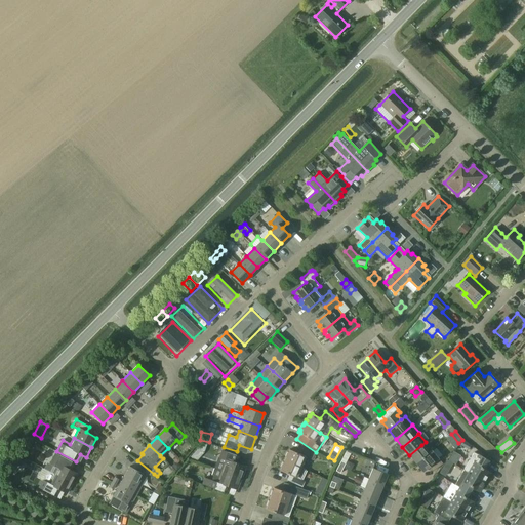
[(409,455),(416,463),(429,453),(421,445),(409,455)]
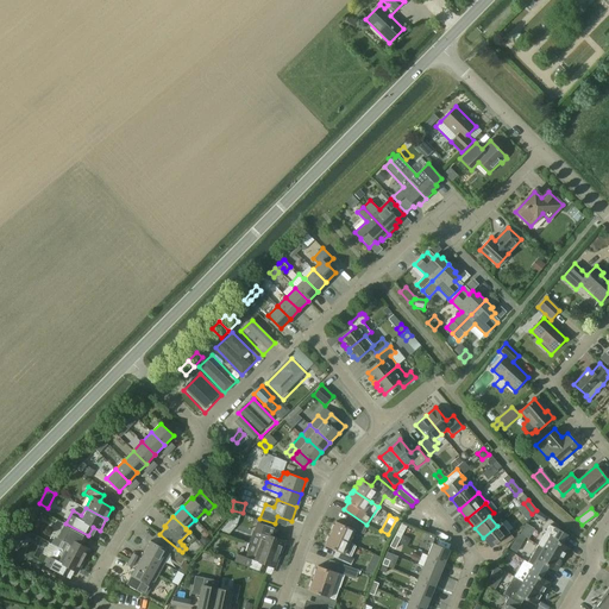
[(333,525),(331,531),(332,531),(331,534),(350,542),(355,531),(362,534),(363,534),(365,528),(365,527),(351,521),(349,527),(336,522),(334,525),(333,525)]
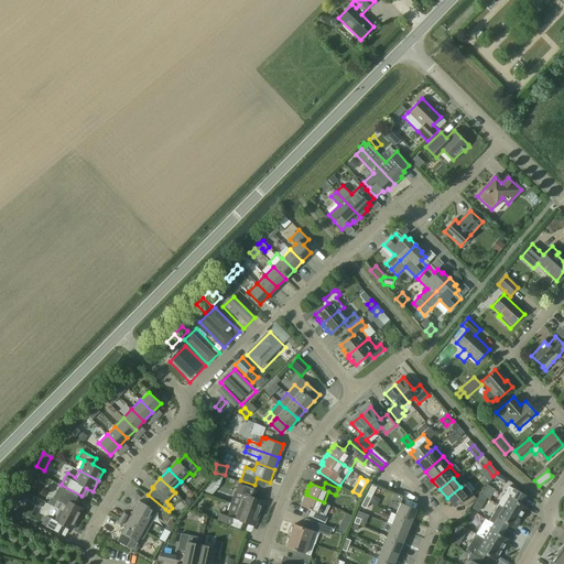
[(238,484),(235,491),(241,494),(237,506),(259,513),(263,501),(257,499),(259,491),(255,490),(255,489),(238,484)]
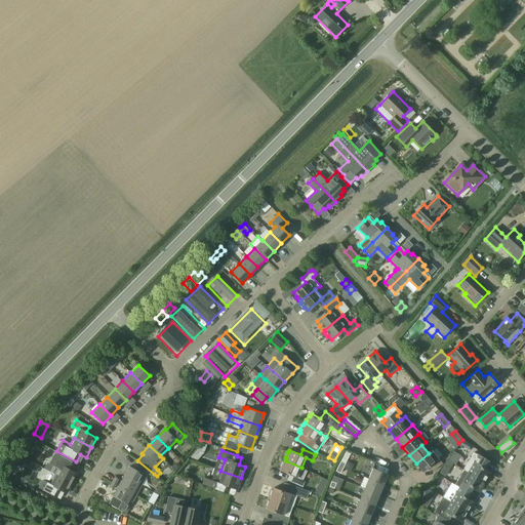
[(432,450),(429,453),(416,463),(422,472),(430,467),(433,472),(443,463),(432,450)]
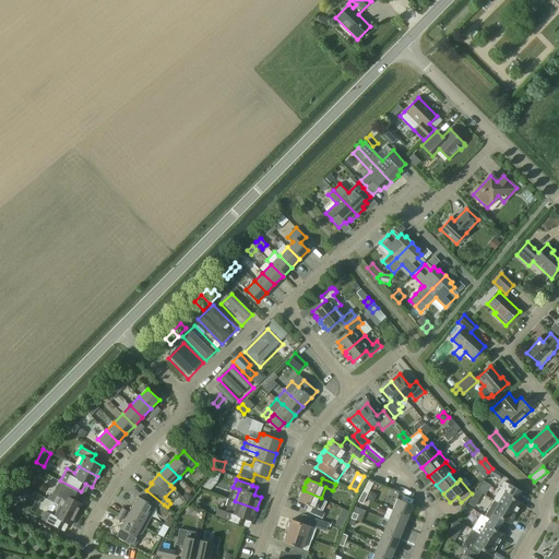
[(482,492),(485,495),(490,484),(482,479),(468,504),(474,507),(482,492)]
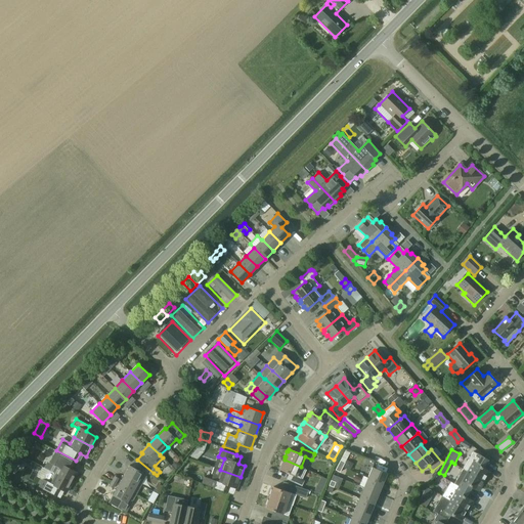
[(463,469),(484,482),(489,472),(483,468),(487,461),(473,451),(463,469)]
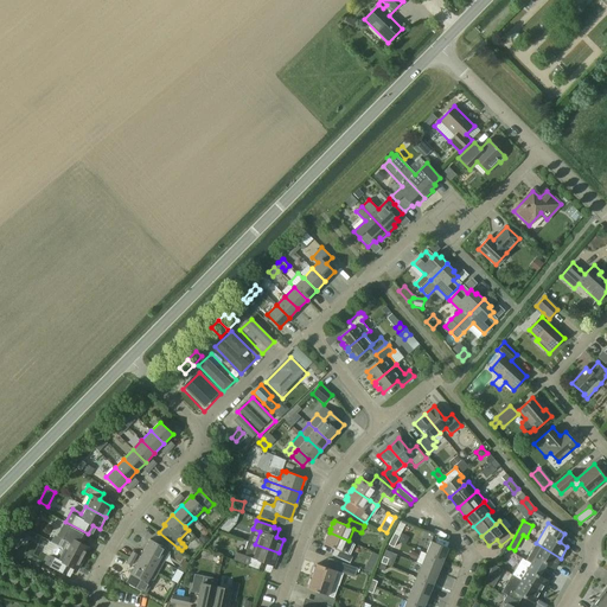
[(57,537),(53,543),(83,560),(89,548),(82,544),(87,536),(64,524),(57,537)]
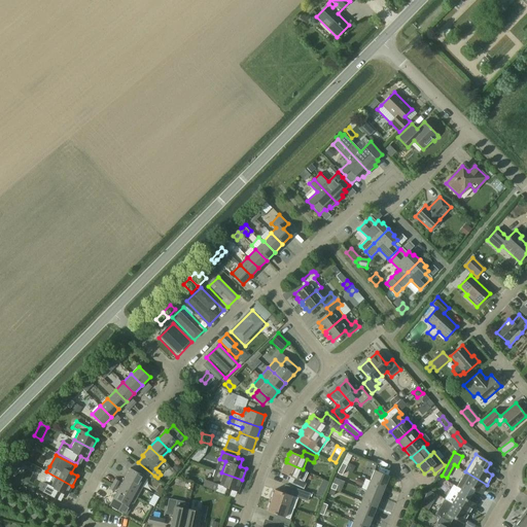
[(132,469),(130,468),(125,478),(142,488),(147,478),(144,476),(146,473),(148,476),(151,479),(154,476),(138,462),(132,469)]
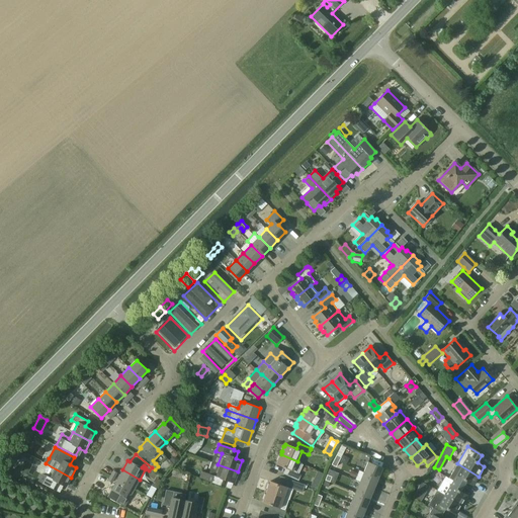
[(277,461),(276,464),(285,468),(293,471),(297,473),(301,463),(296,461),(297,461),(281,454),(279,456),(276,461),(277,461)]
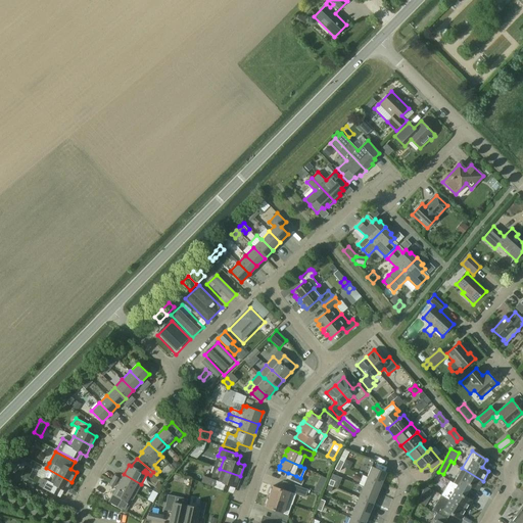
[(3,474),(6,477),(13,466),(10,464),(3,474)]
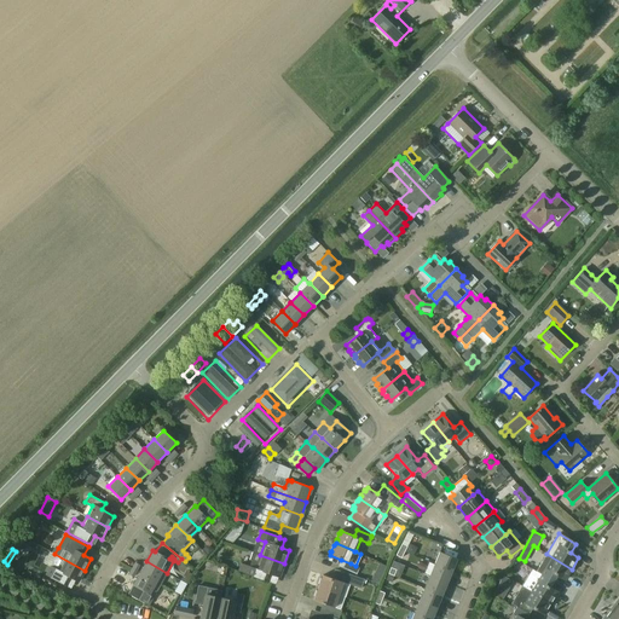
[(434,565),(451,572),(457,559),(439,553),(434,565)]
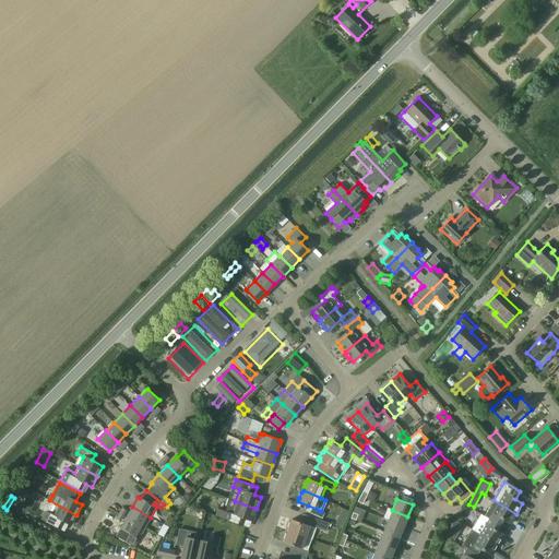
[(516,514),(494,500),(485,516),(500,525),(503,520),(510,524),(516,514)]
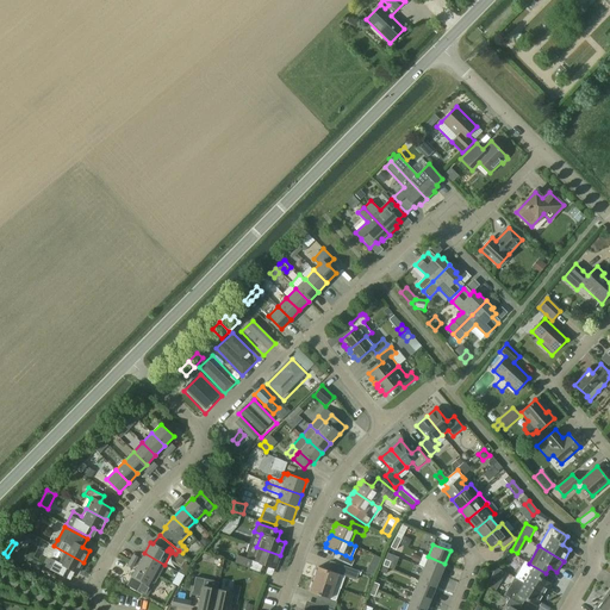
[(237,555),(235,564),(262,573),(265,574),(267,566),(275,568),(280,555),(256,547),(254,555),(248,553),(246,558),(237,555)]
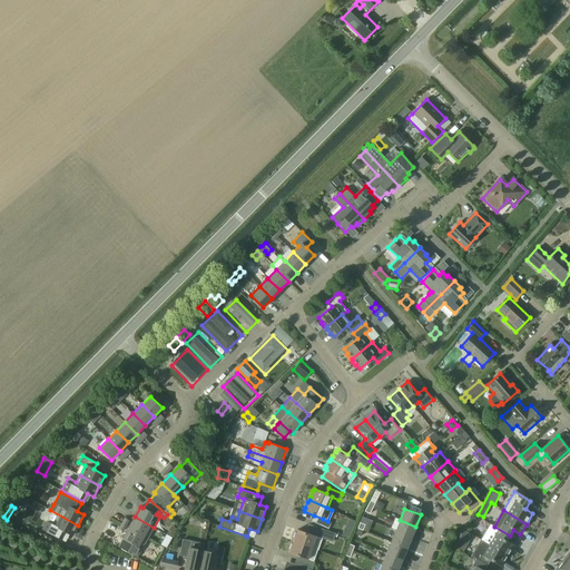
[(56,538),(60,529),(72,536),(78,526),(59,514),(53,524),(46,521),(41,530),(56,538)]
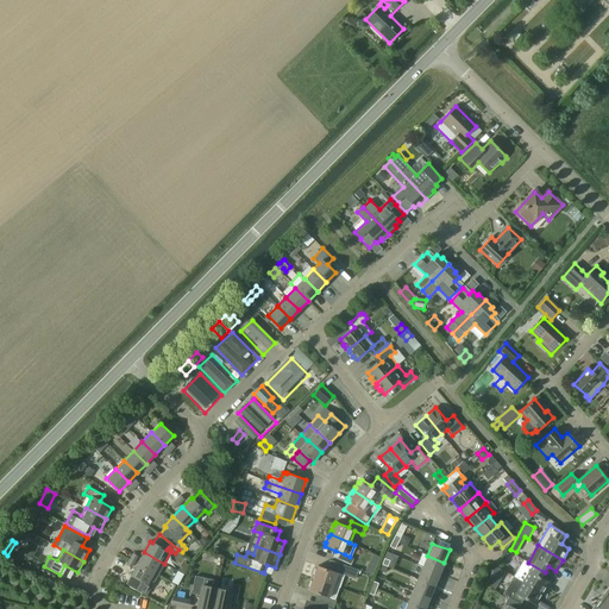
[(138,564),(158,575),(164,564),(144,552),(138,564)]
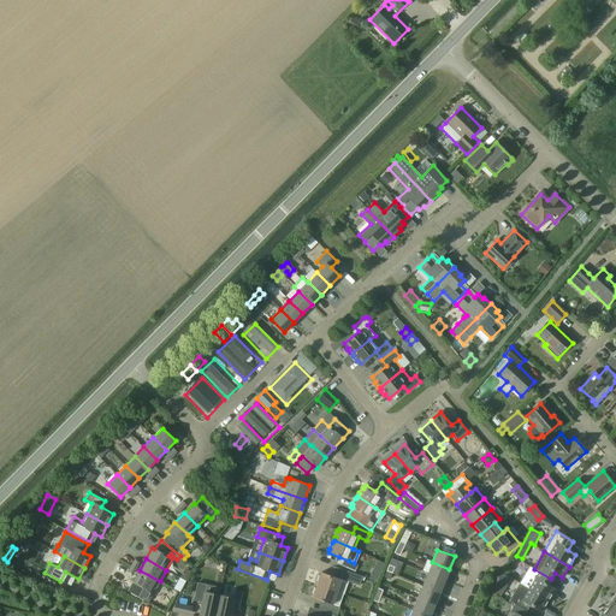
[(349,561),(345,568),(355,572),(357,566),(354,563),(349,561)]
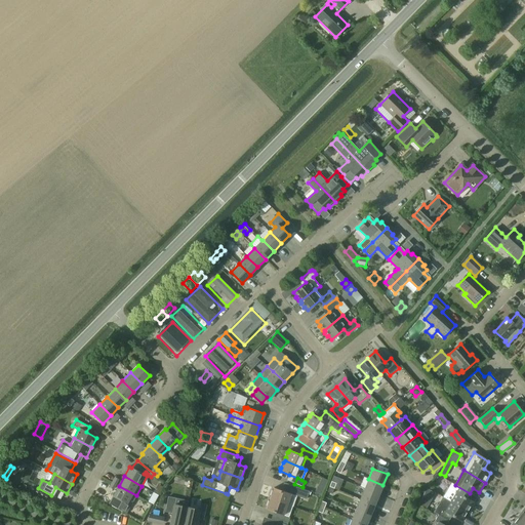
[(382,485),(368,479),(364,489),(378,495),(382,485)]
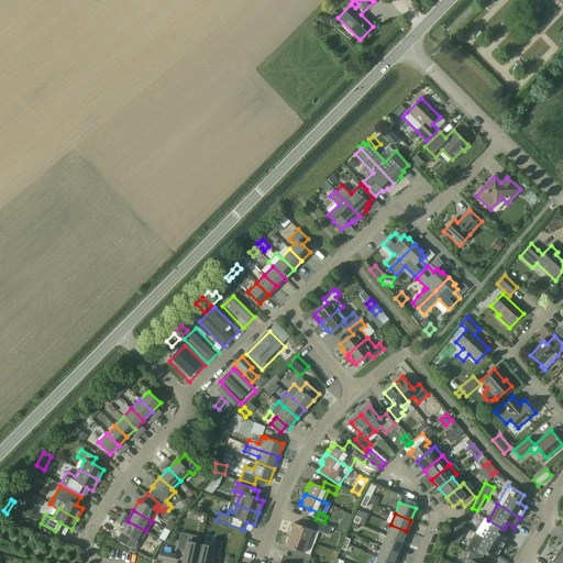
[(484,518),(475,533),(483,539),(483,538),(501,549),(508,539),(500,534),(504,529),(488,520),(484,518)]
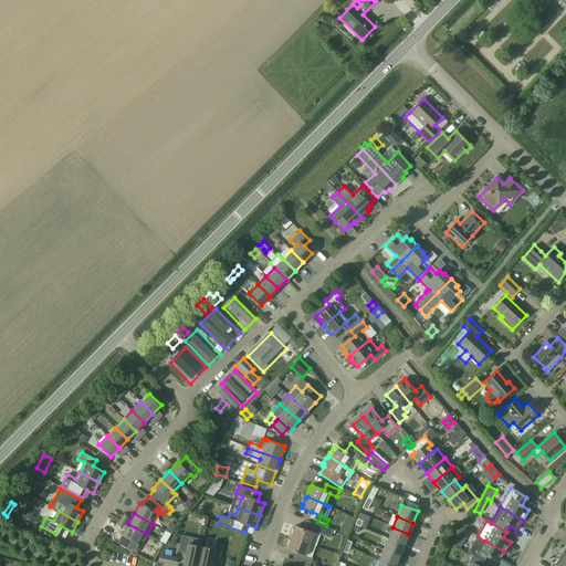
[(122,535),(124,536),(119,544),(132,552),(137,543),(140,545),(147,534),(128,524),(122,535)]
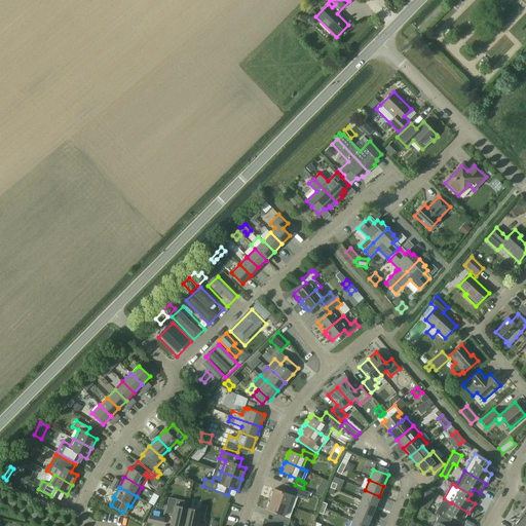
[(296,488),(293,495),(297,497),(307,500),(309,492),(296,488)]
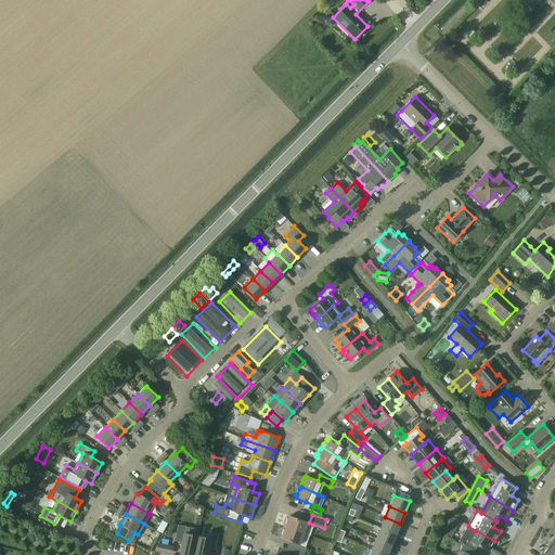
[(287,518),(285,524),(286,525),(285,527),(304,533),(307,523),(297,518),(289,516),(288,519),(287,518)]
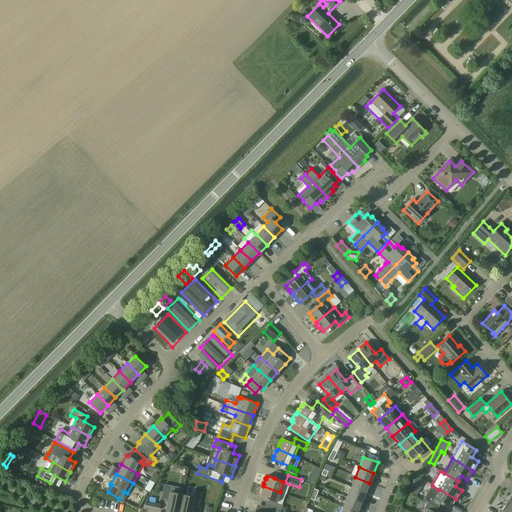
[(408,491),(415,495),(424,480),(417,476),(408,491)]
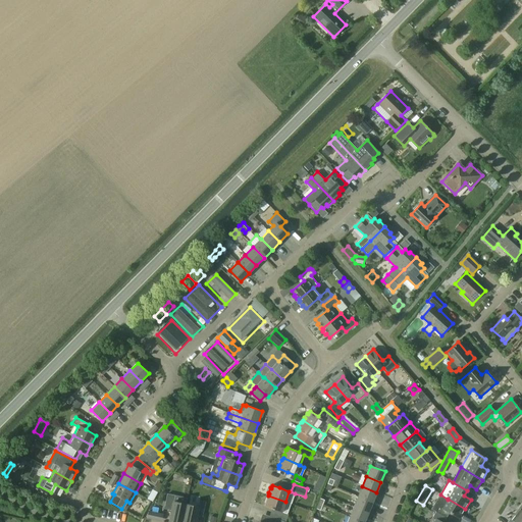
[(376,492),(362,486),(358,497),(372,503),(376,492)]
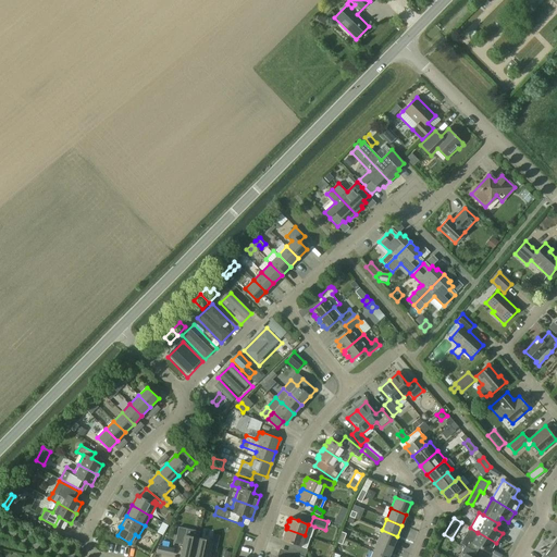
[(181,556),(194,556),(198,539),(185,535),(186,529),(178,527),(175,541),(184,542),(181,556)]
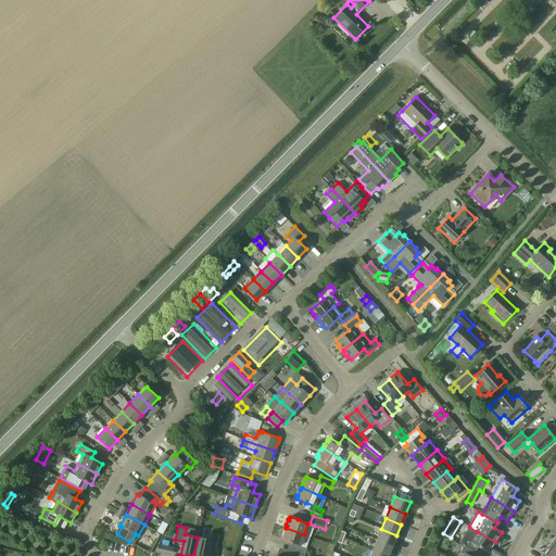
[(469,527),(459,543),(464,545),(476,552),(479,546),(489,553),(495,542),(477,531),(477,532),(469,527)]
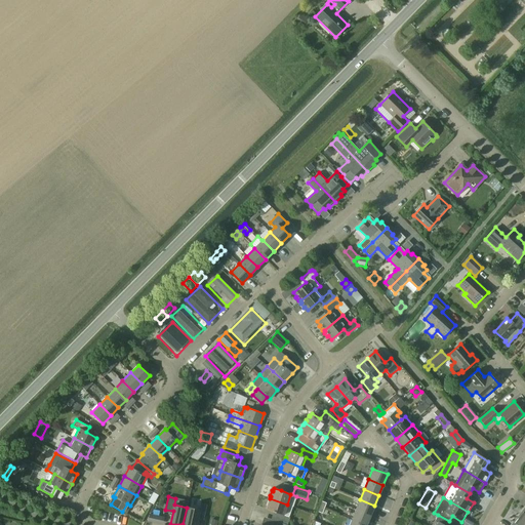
[(268,501),(266,507),(267,507),(266,510),(274,512),(283,515),(287,505),(270,498),(269,501),(268,501)]
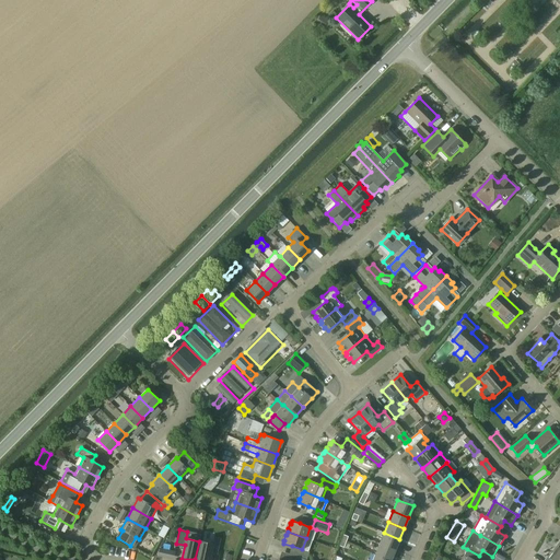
[(399,539),(384,533),(380,544),(395,550),(399,539)]
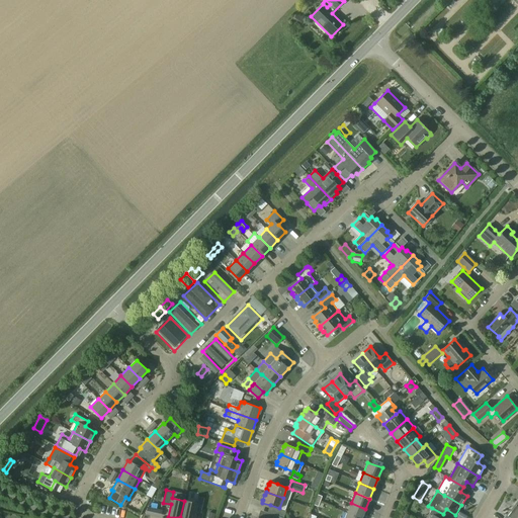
[(198,497),(196,503),(184,501),(180,517),(193,517),(195,512),(200,513),(203,498),(198,497)]
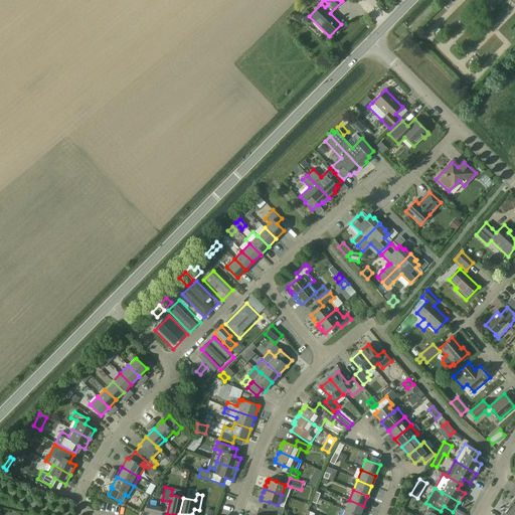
[(359,514),(363,506),(349,500),(345,510),(357,514),(359,514)]
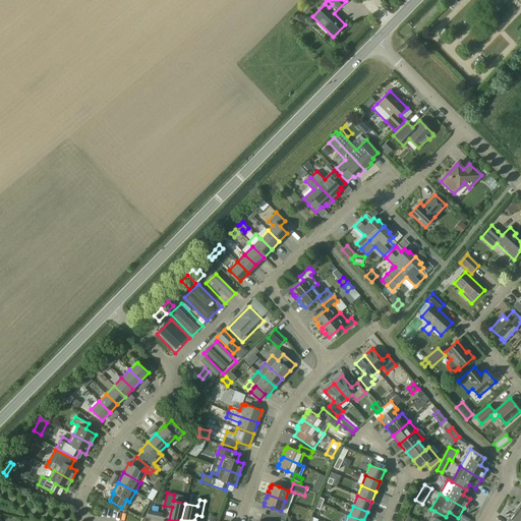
[(147,518),(159,520),(161,512),(149,510),(147,518)]
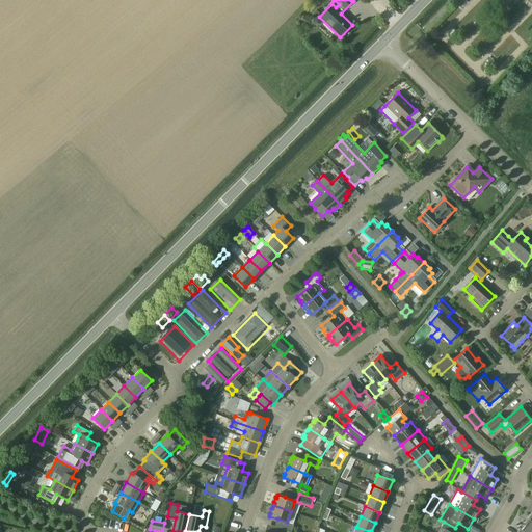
[(444,530),(443,531),(452,531),(455,528),(444,522),(441,528),(444,530)]
